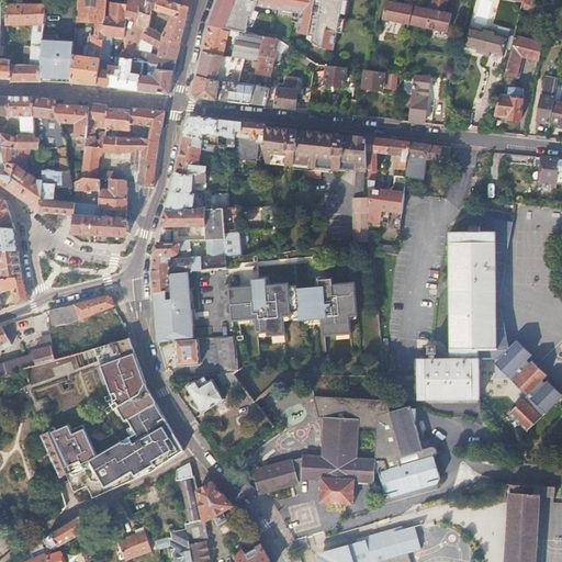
[(77,0),(76,17),(96,18),(105,19),(107,0),(77,0)]
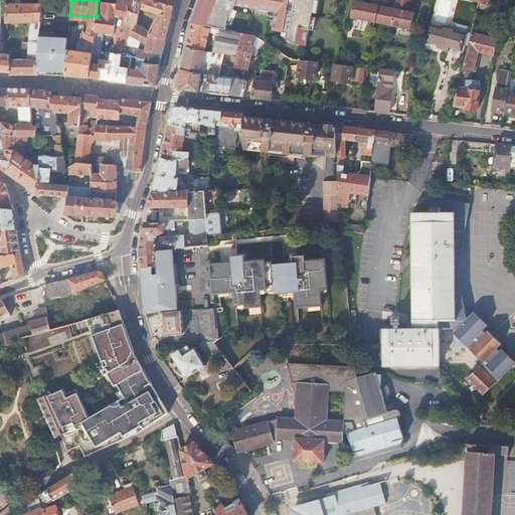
[(127,21),(128,6),(118,4),(117,3),(109,2),(98,0),(97,17),(91,77),(116,80),(120,81),(127,82),(129,68),(120,66),(120,57),(124,49),(130,39),(137,26),(127,21)]
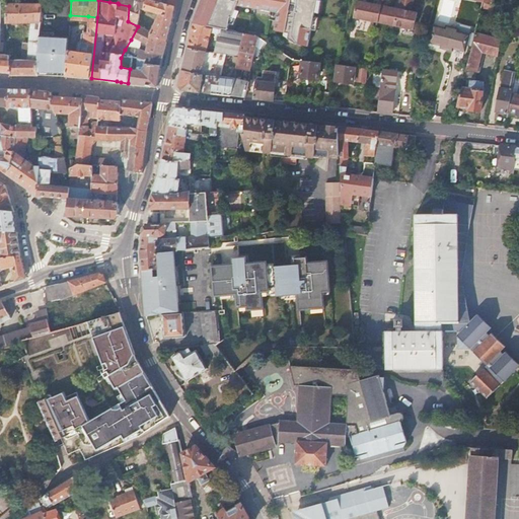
[(174,7),(175,6),(152,0),(118,0),(118,3),(119,4),(129,6),(128,21),(138,26),(140,10),(159,14),(150,32),(150,33),(166,41),(172,21),(172,18),(174,7)]
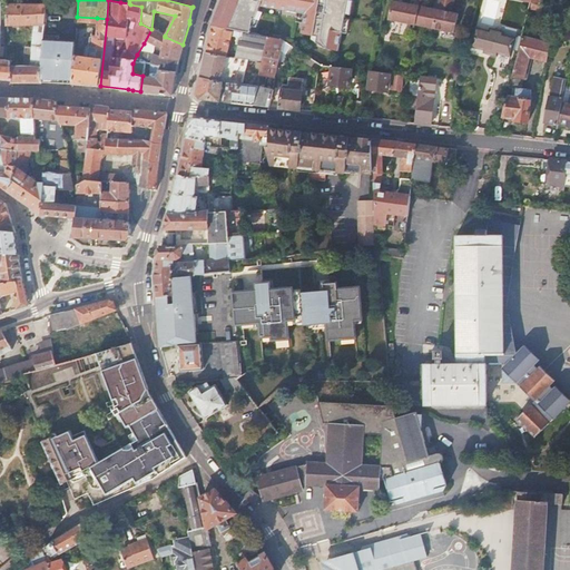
[(239,0),(220,0),(220,2),(217,11),(232,15),(234,15),(239,0)]
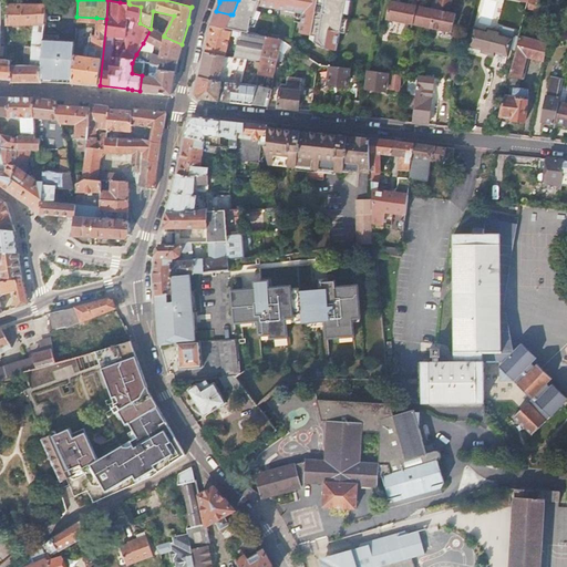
[(256,0),(253,19),(280,24),(285,3),(266,0),(256,0)]
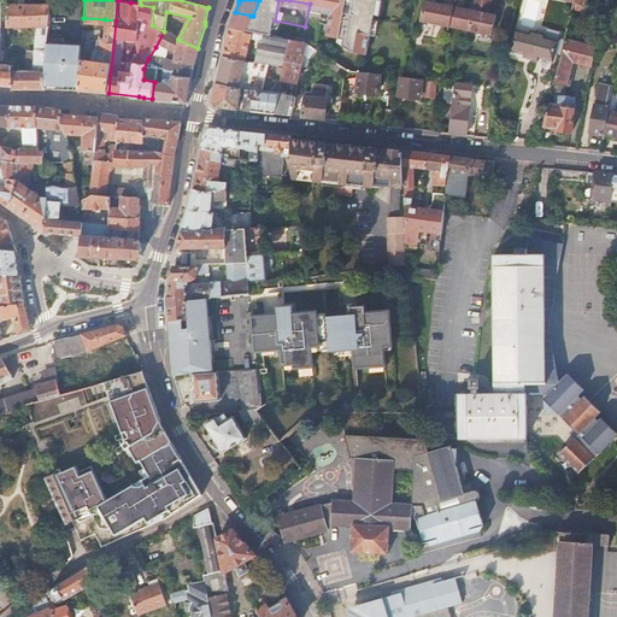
[(333,0),(333,4),(329,3),(327,12),(330,13),(328,28),(340,30),(338,42),(353,47),(363,0),(333,0)]
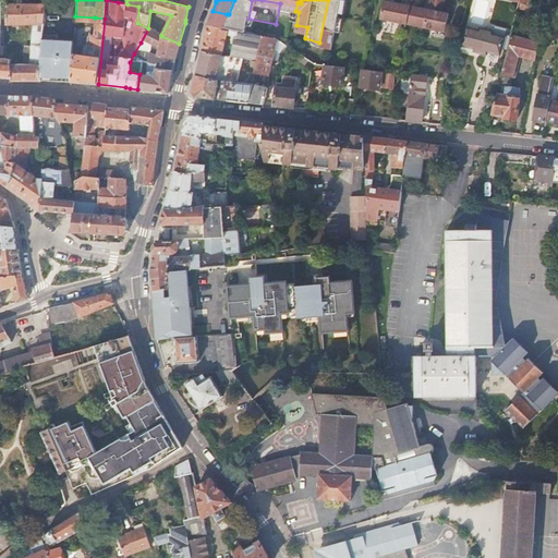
[(386,0),(383,0),(379,20),(444,33),(448,12),(386,0)]
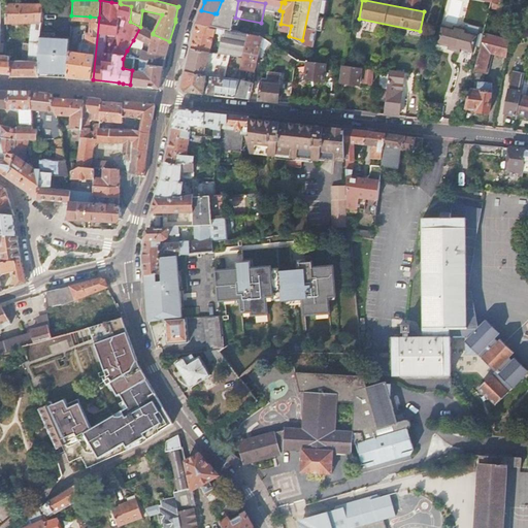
[(40,32),(41,5),(36,5),(6,3),(6,22),(7,23),(33,24),(32,44),(26,43),(25,60),(11,60),(11,73),(11,76),(28,76),(39,76),(39,75),(40,32)]
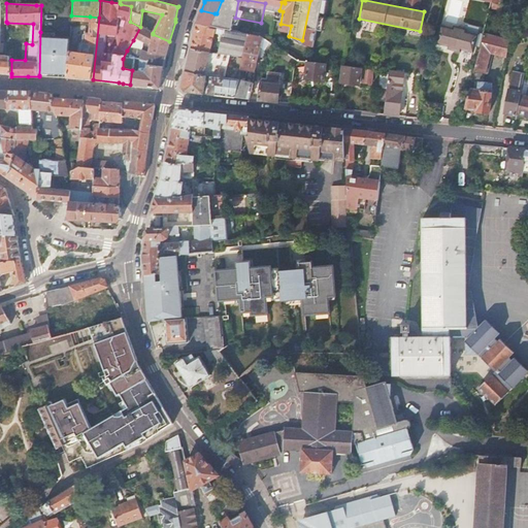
[(0,10),(0,72),(1,73),(11,73),(11,60),(11,55),(1,56),(2,42),(0,10)]
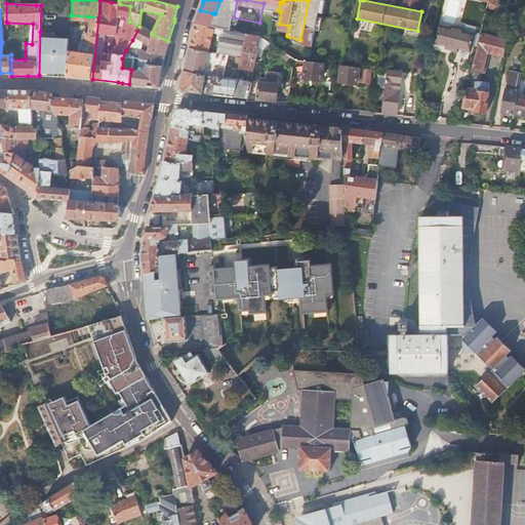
[(213,13),(200,10),(195,23),(195,24),(208,26),(213,13)]
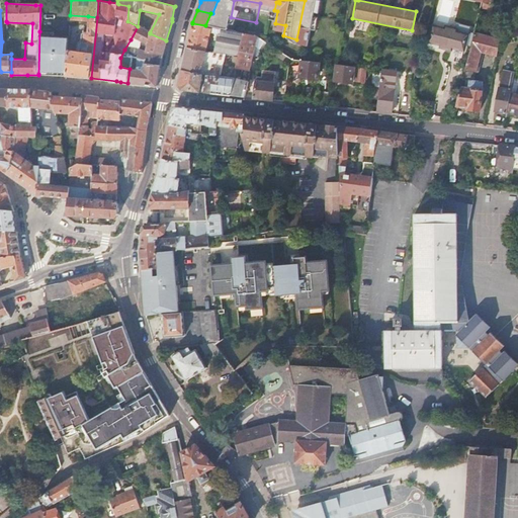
[(231,17),(212,13),(210,13),(205,25),(231,30),(243,33),(253,35),(257,24),(257,22),(256,22),(231,17)]
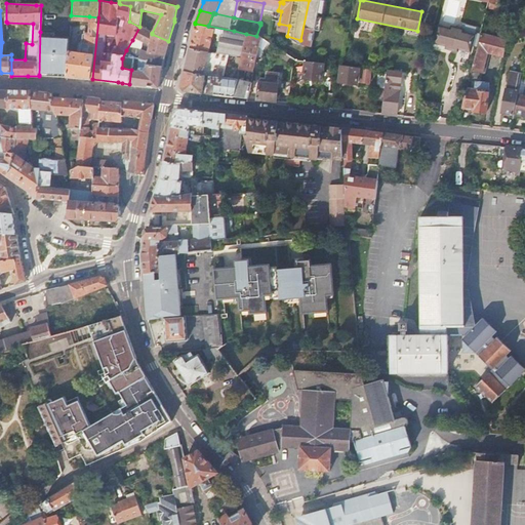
[(76,50),(69,51),(68,77),(70,77),(83,78),(92,79),(98,17),(89,16),(88,33),(84,32),(82,34),(79,41),(76,44),(76,50)]
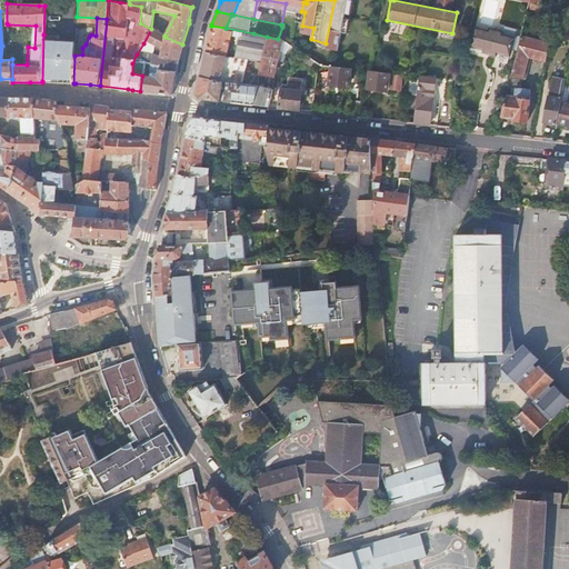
[(290,47),(295,35),(292,28),(283,25),(282,25),(282,27),(278,39),(279,39),(290,47)]
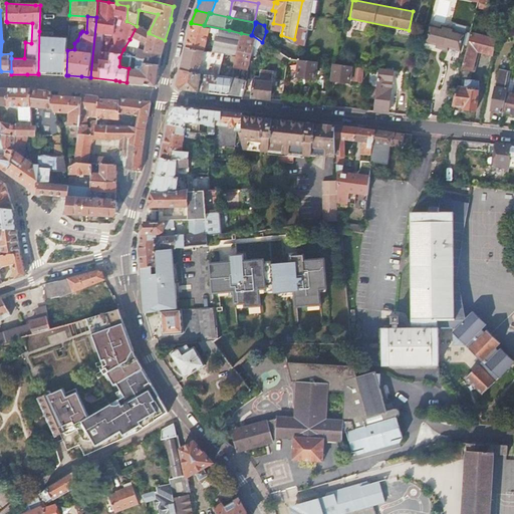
[(185,48),(204,50),(208,32),(214,33),(214,34),(212,40),(223,42),(221,53),(236,55),(241,33),(229,30),(204,25),(191,23),(189,31),(189,33),(185,48)]
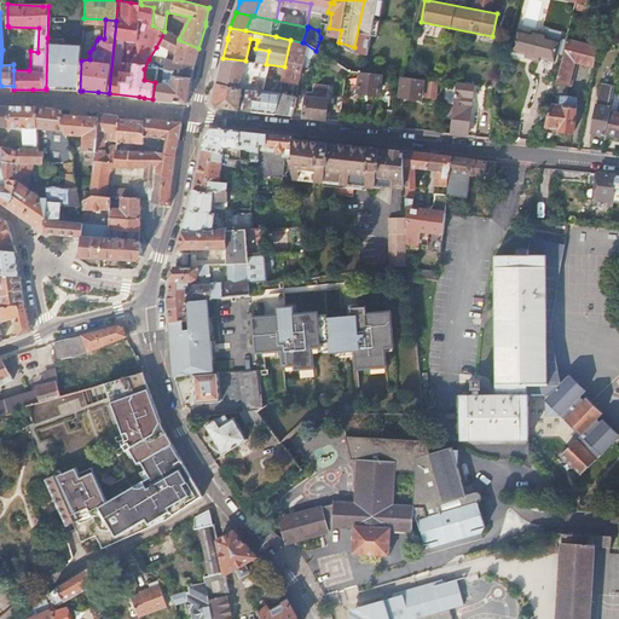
[(196,57),(198,48),(179,40),(179,39),(165,32),(156,47),(162,50),(167,53),(179,58),(178,62),(195,64),(196,57)]
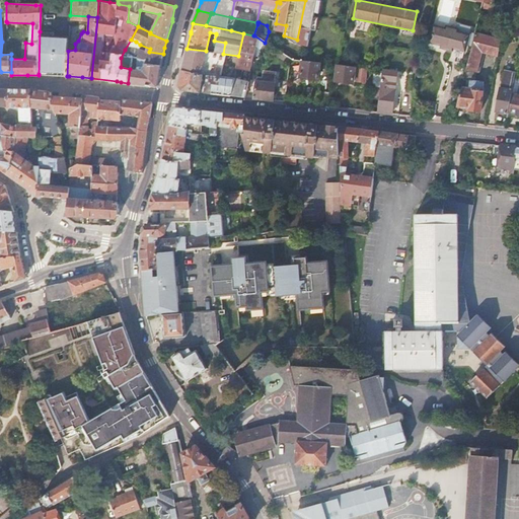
[(447,30),(435,27),(431,42),(443,46),(443,48),(452,51),(453,48),(465,51),(469,36),(457,33),(458,30),(448,27),(447,30)]
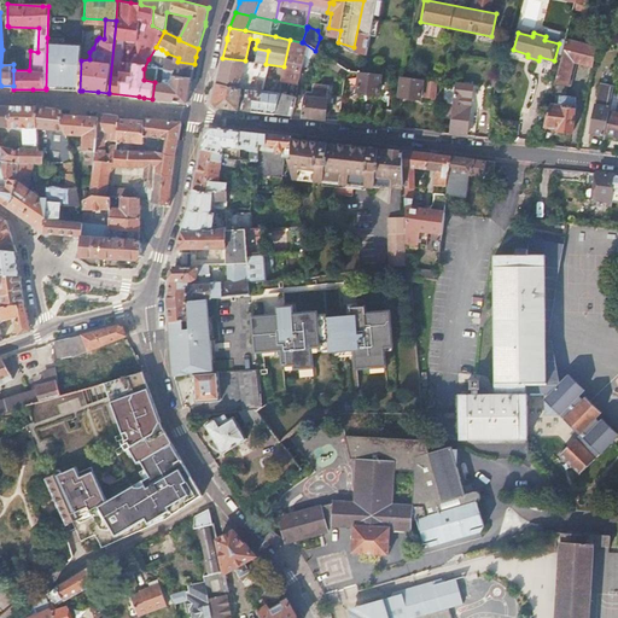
[(47,38),(46,88),(68,89),(80,91),(81,60),(82,45),(63,45),(64,39),(47,38)]
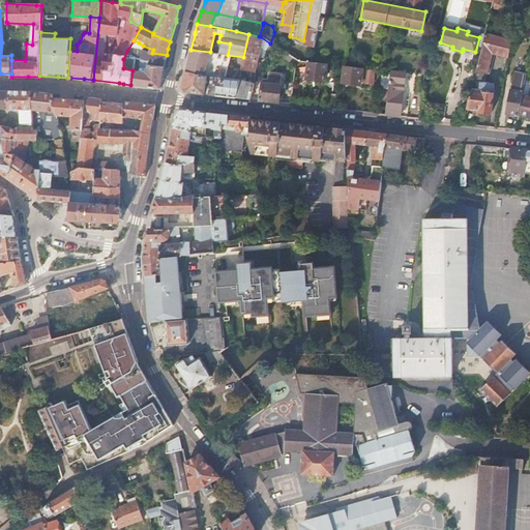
[(280,49),(296,61),(308,63),(314,49),(274,32),(270,43),(274,46),(275,47),(280,49)]
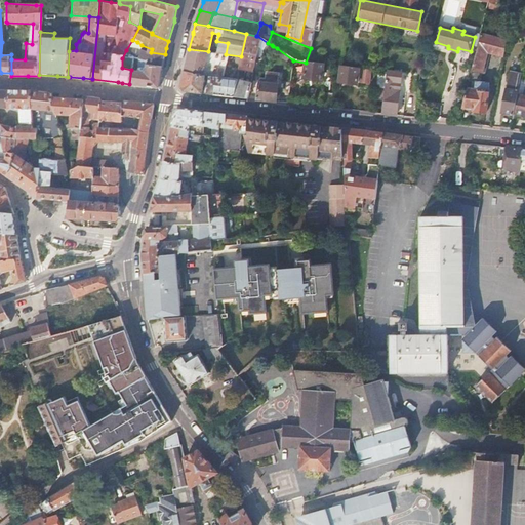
[(255,46),(257,36),(256,36),(246,34),(241,56),(239,70),(250,72),(251,71),(252,62),(254,61),(257,47),(255,46)]
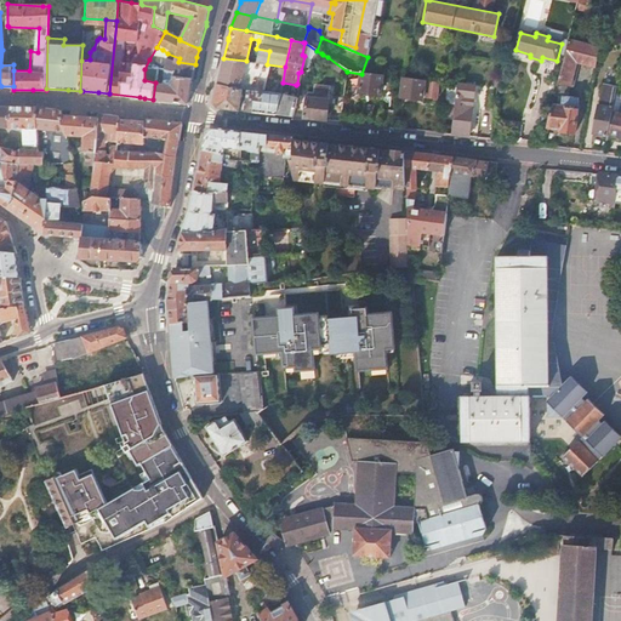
[(576,62),(597,67),(600,49),(569,40),(550,117),(547,126),(562,129),(562,132),(575,134),(579,100),(568,98),(570,86),(573,75),(576,62)]
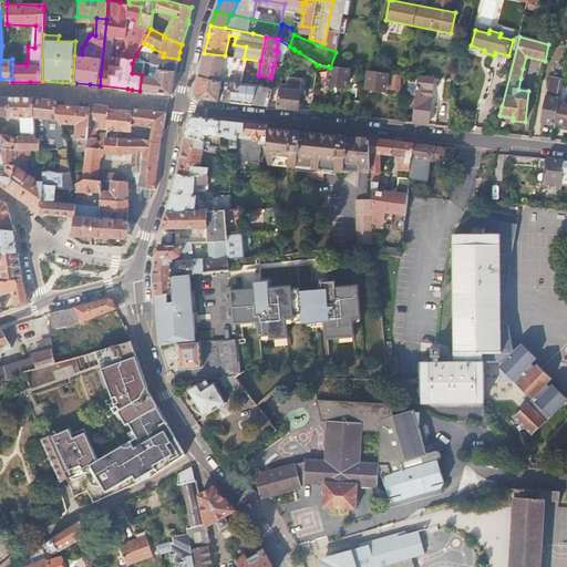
[(148,45),(143,43),(136,54),(144,55),(148,45)]
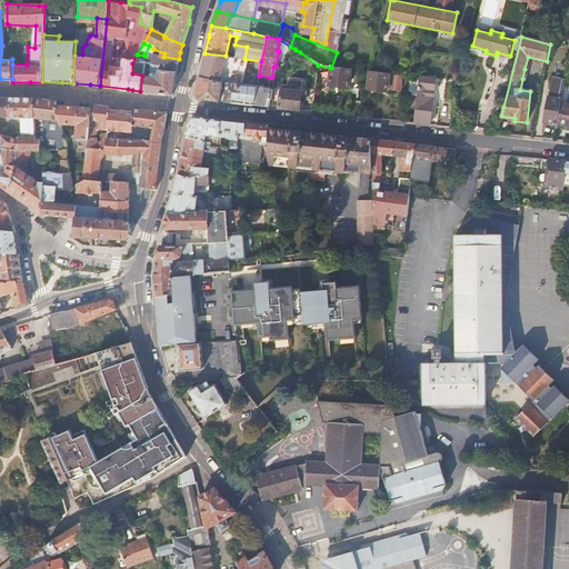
[(178,60),(179,59),(163,57),(165,53),(153,49),(151,67),(177,72),(178,67),(178,60)]
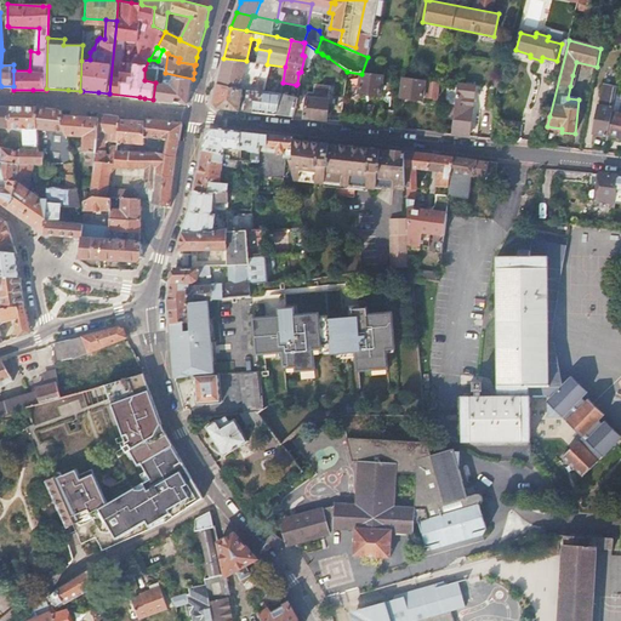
[(489,90),(496,89),(506,57),(493,53),(486,78),(489,90)]
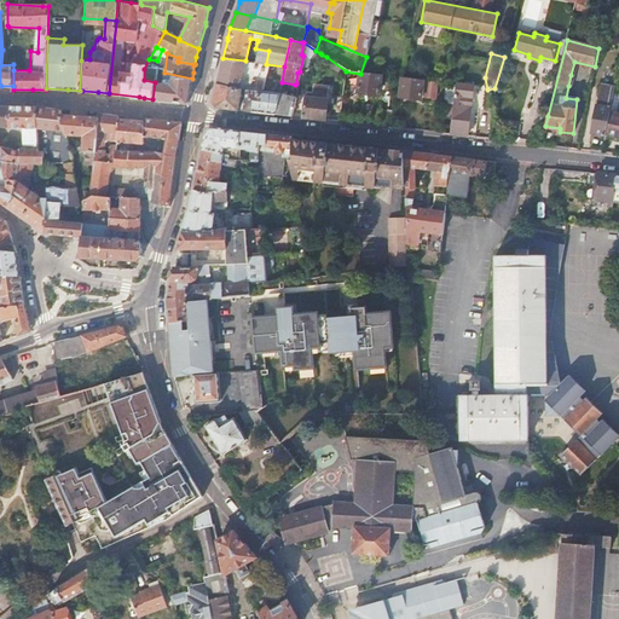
[(223,62),(217,85),(239,88),(242,79),(246,61),(223,58),(223,62)]
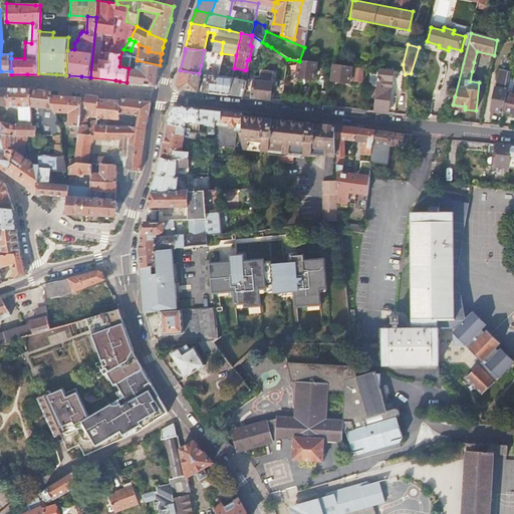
[(503,112),(513,114),(513,50),(511,63),(512,62),(509,79),(503,112)]
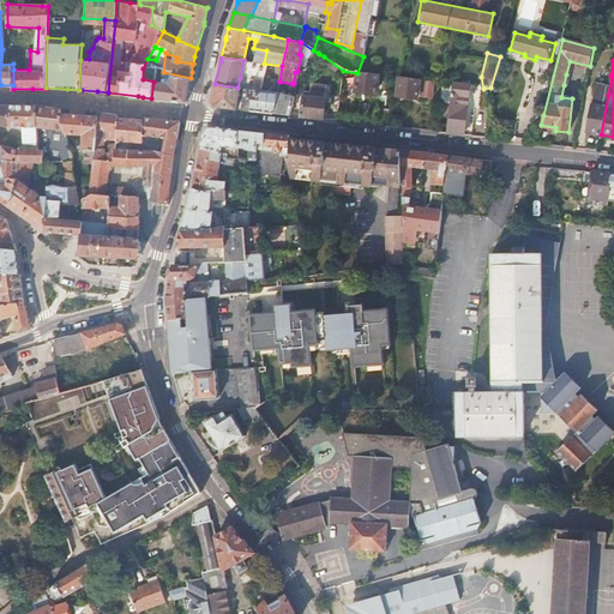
[(154,82),(151,98),(173,101),(186,103),(191,78),(163,72),(162,83),(154,82)]
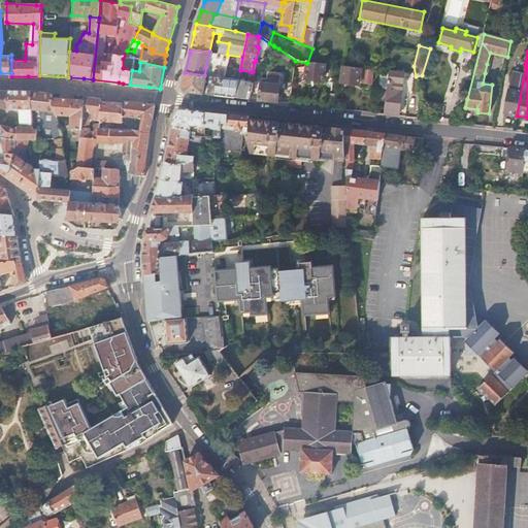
[(323,80),(325,65),(307,63),(305,79),(323,80)]
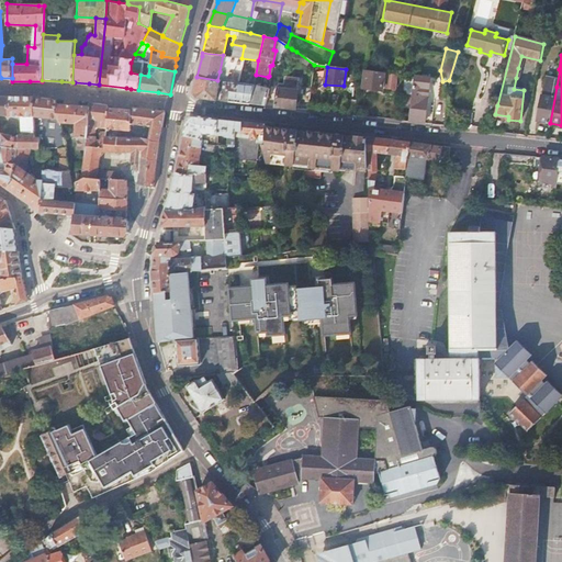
[(409,122),(425,124),(428,78),(427,77),(427,70),(414,68),(414,76),(412,91),(409,122)]
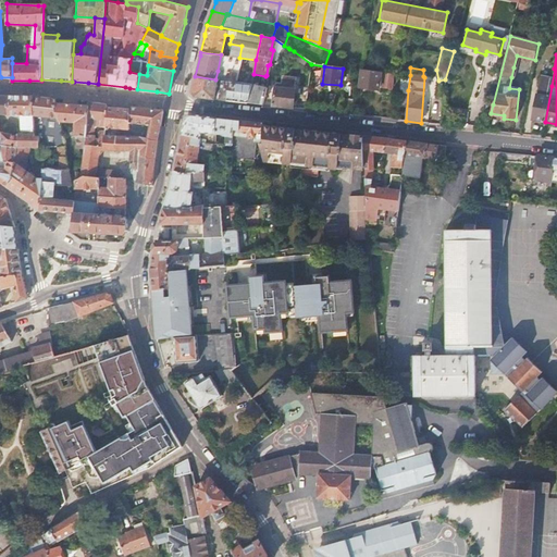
[(379,90),(381,73),(362,71),(359,88),(379,90)]
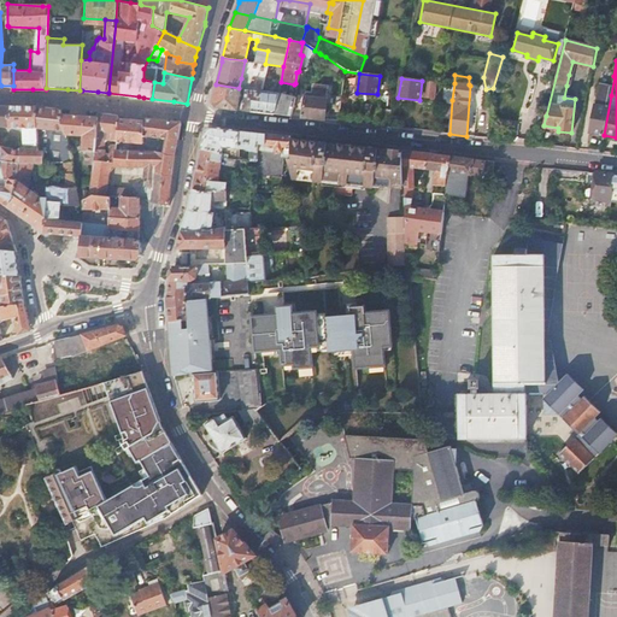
[(452,100),(454,83),(445,83),(442,99),(452,100)]
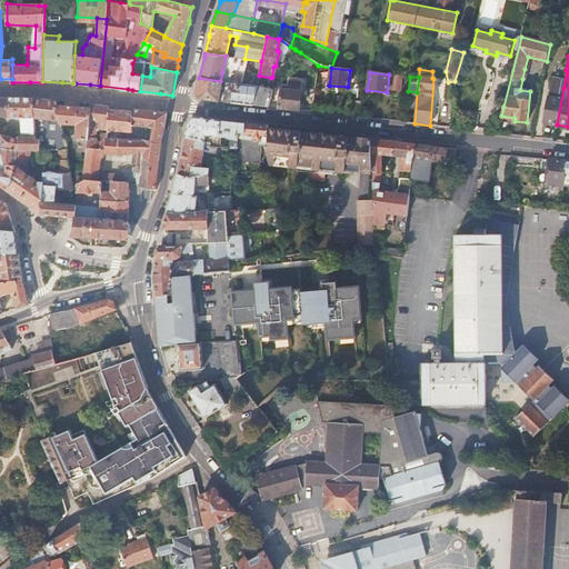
[(200,98),(219,101),(222,81),(220,81),(199,78),(198,83),(196,95),(200,98)]
